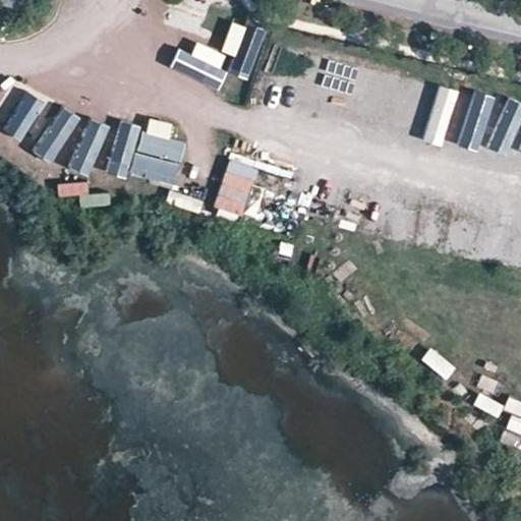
[(234,31),(237,14),(191,4),(188,21),(234,31)]
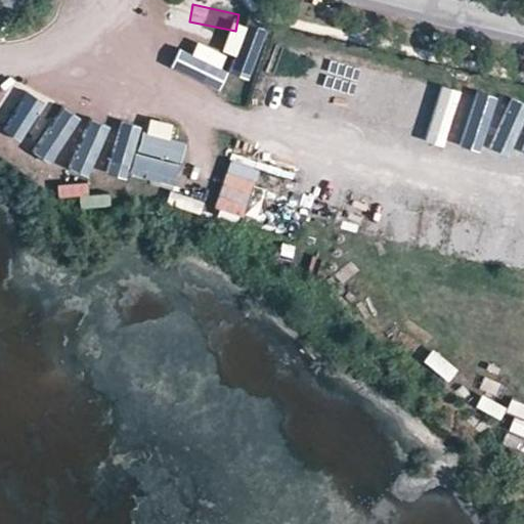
[(261,68),(271,27),(251,20),(241,62),(261,68)]
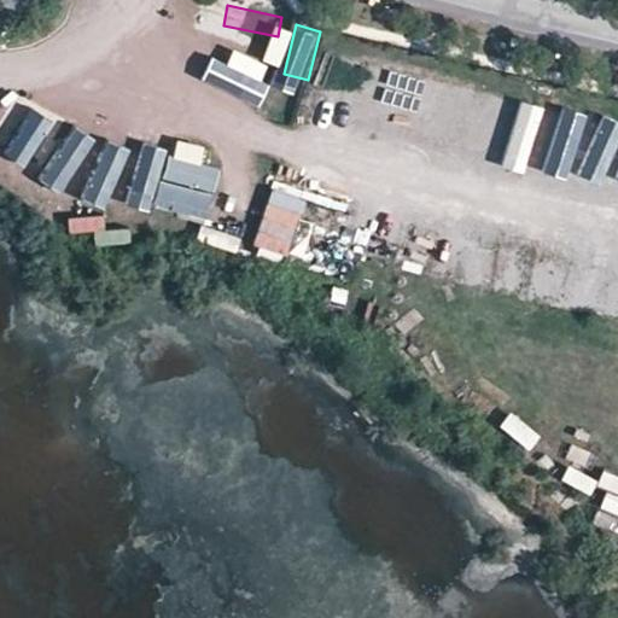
[(512,33),(509,41),(525,45),(526,36),(512,33)]
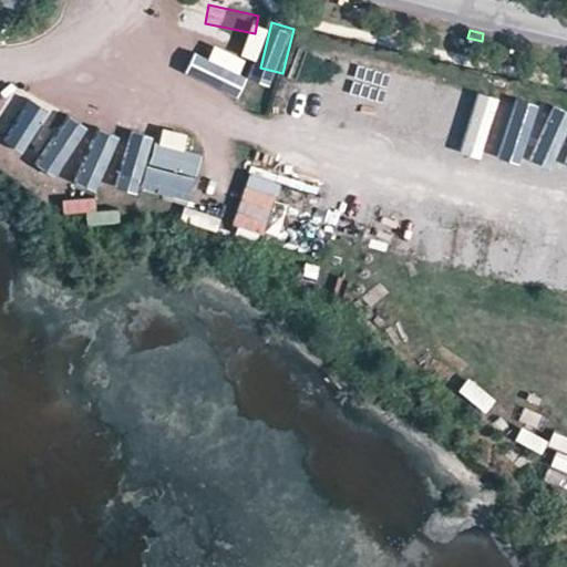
[(225,34),(213,70),(246,81),(258,45),(225,34)]
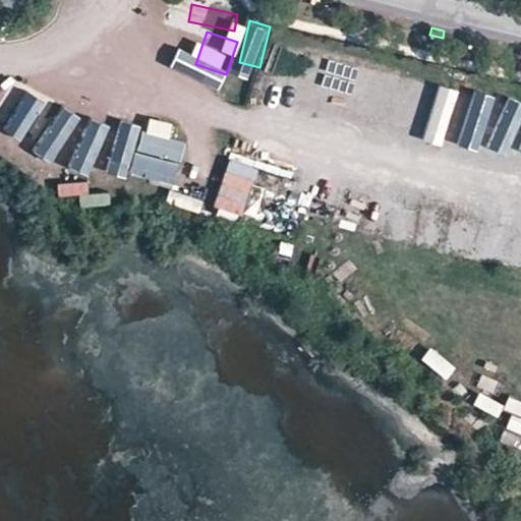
[(319,111),(340,61),(319,52),(297,102),(319,111)]
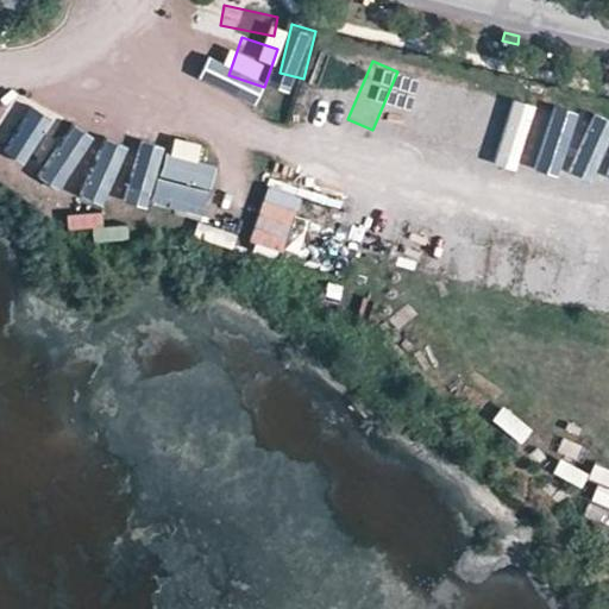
[(444,149),(463,167),(506,119),(485,102),(444,149)]
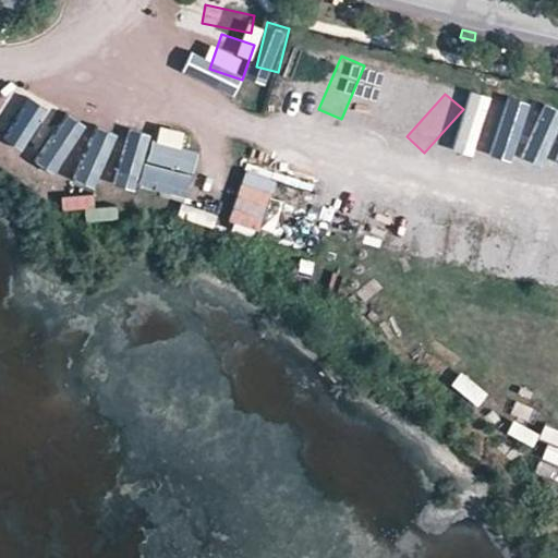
[(501,155),(542,116),(526,99),(485,138),(501,155)]
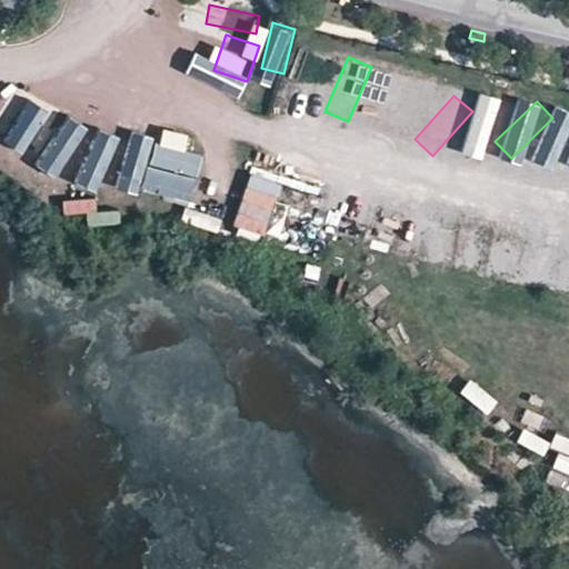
[(468,162),(509,123),(491,105),(451,145),(468,162)]
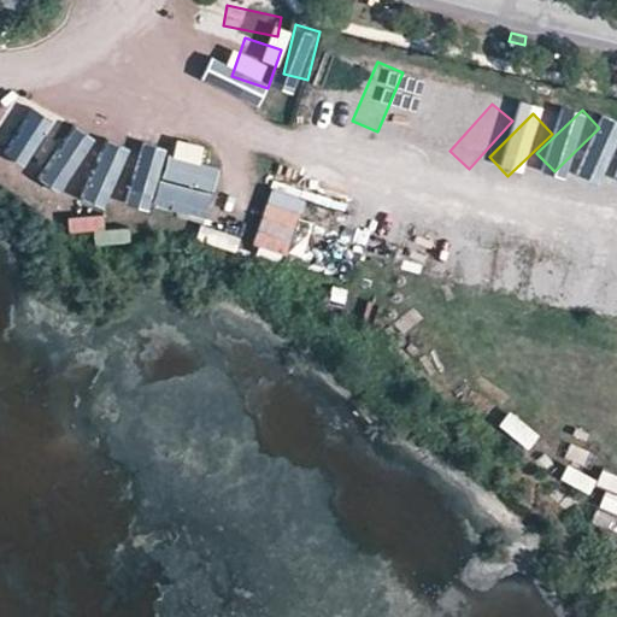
[(592,187),(616,156),(616,127),(611,122),(571,170),(592,187)]
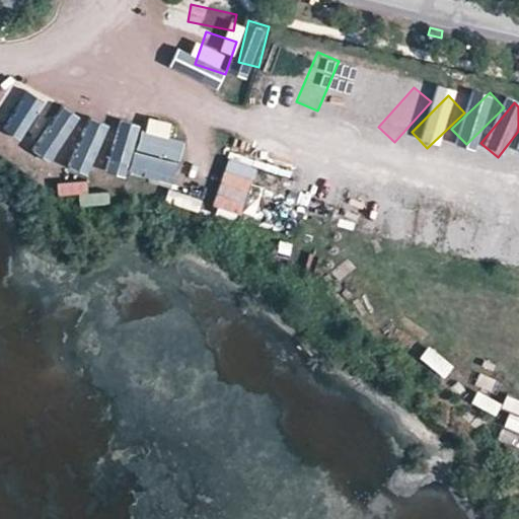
[(0,114),(0,146),(52,173),(59,161),(110,188),(140,131),(118,120),(113,130),(66,106),(49,139),(0,114)]
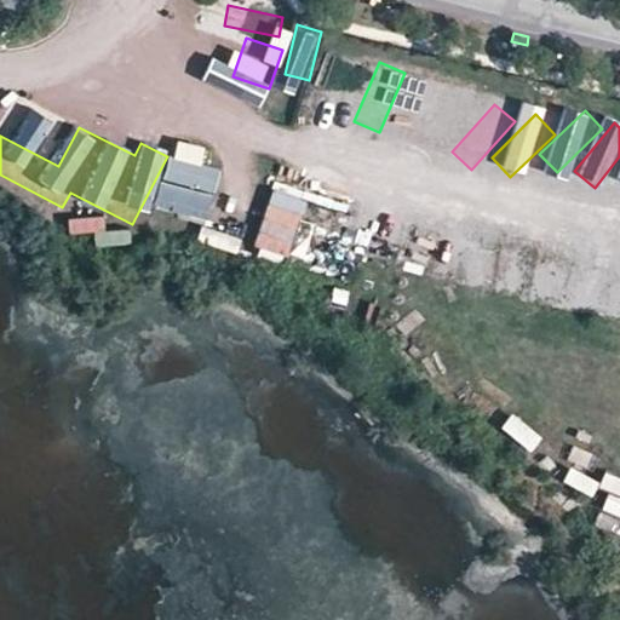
[(285,267),(306,202),(274,191),(252,256),(285,267)]
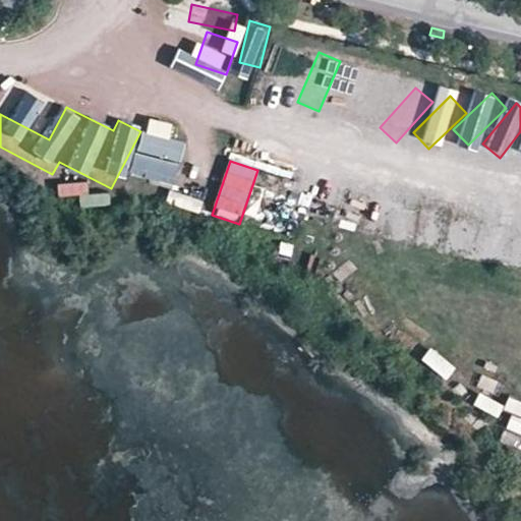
[(57,183),(58,197),(88,195),(87,181),(57,183)]
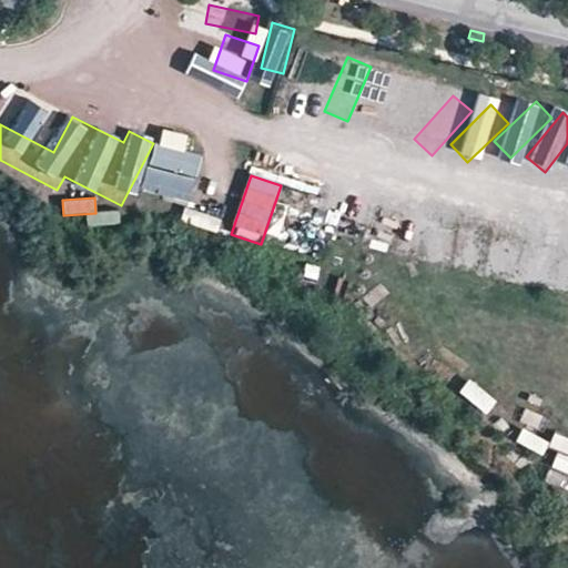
[(279,244),(287,205),(274,203),(265,241),(279,244)]
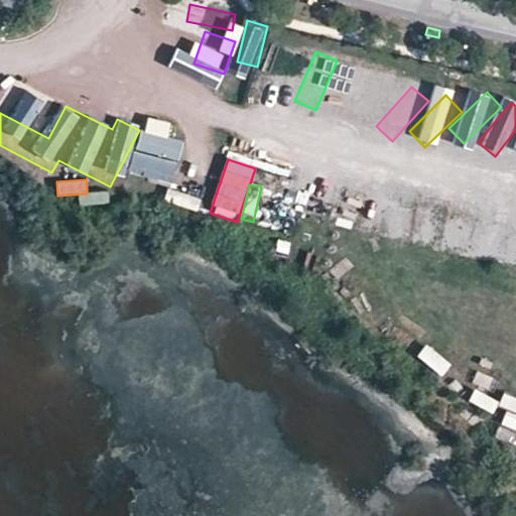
[(82,209),(109,205),(107,190),(79,196),(82,209)]
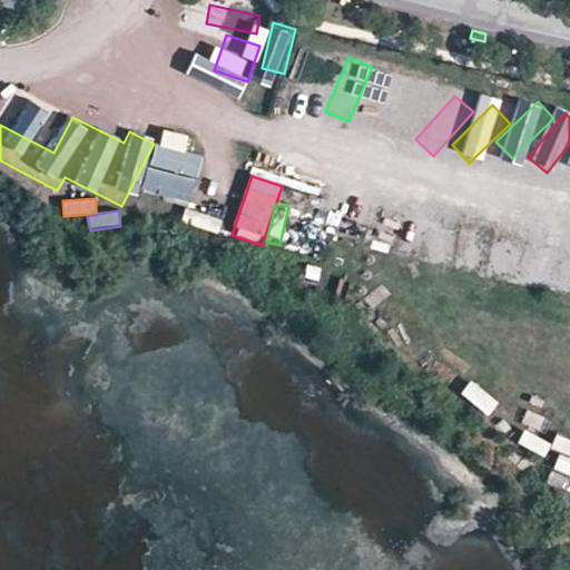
[(481,410),(505,425),(513,412),(489,397),(481,410)]
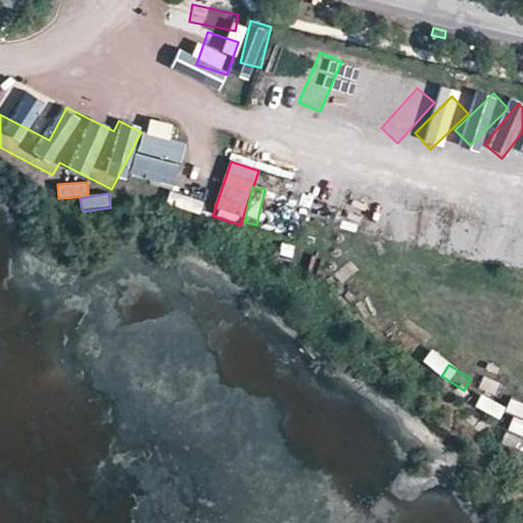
[(491,370),(482,384),(510,401),(519,387),(491,370)]
